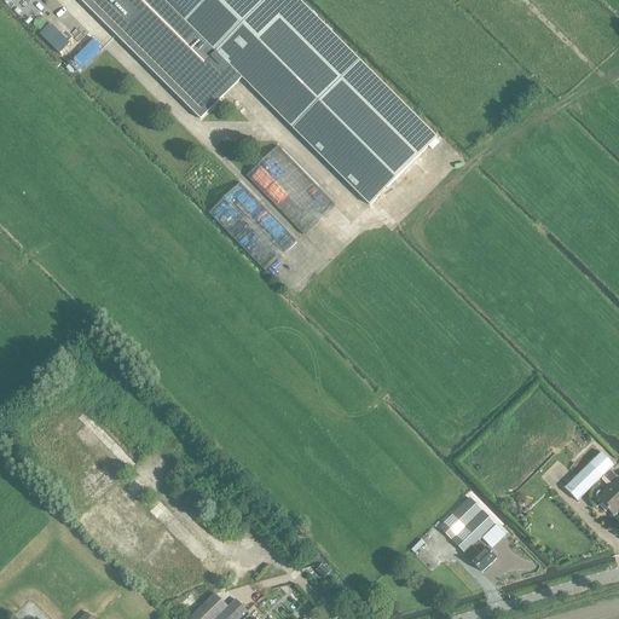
[(437,138),(298,0),(80,0),(201,120),(242,77),(370,206),(437,138)]
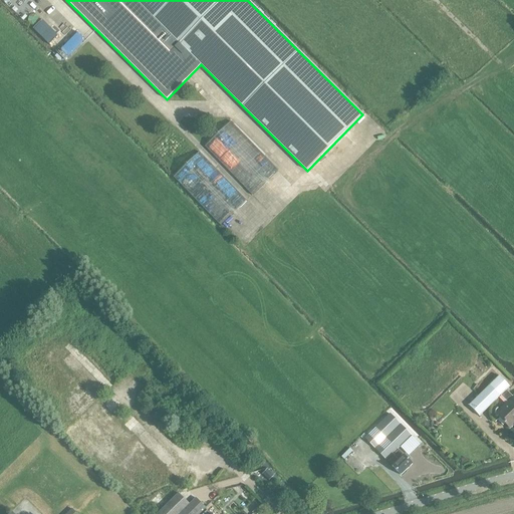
[(68,55),(85,38),(78,31),(61,48),(68,55)]
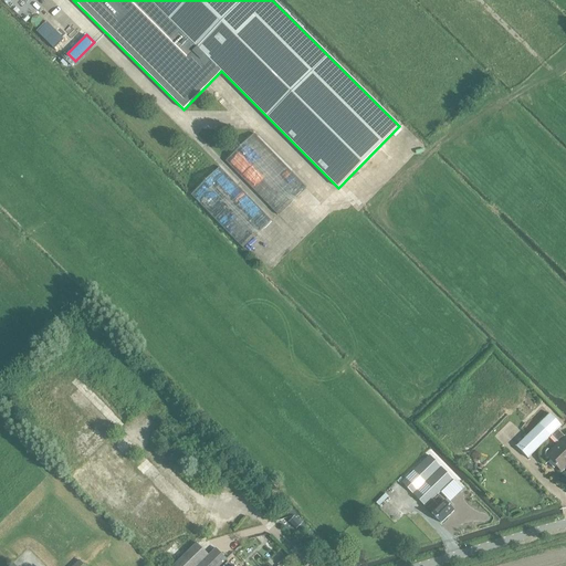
[(278,215),(305,187),(254,134),(226,161),(278,215)]
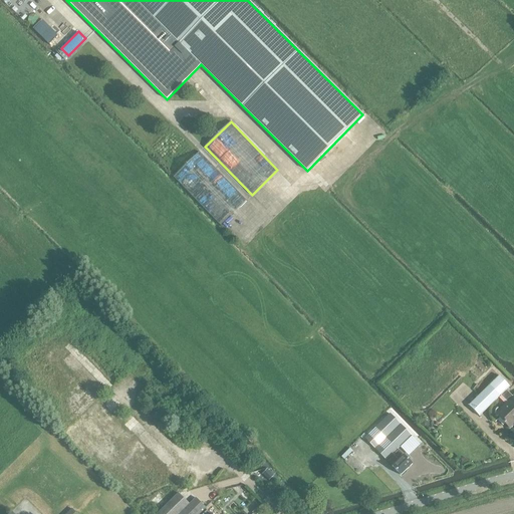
[(246,201),(199,153),(174,177),(221,226),(246,201)]
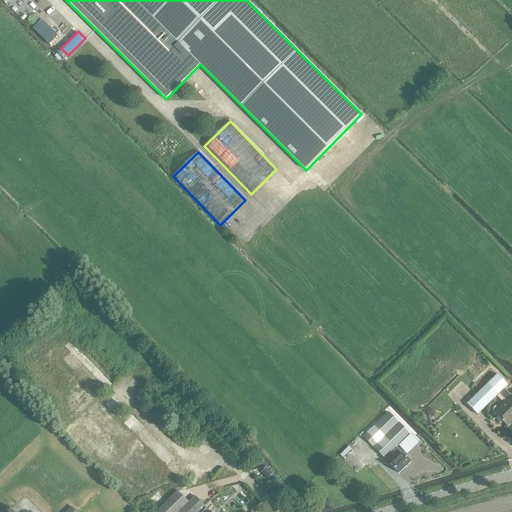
[(507,427),(511,422),(511,396),(505,389),(508,386),(498,375),(467,404),(478,415),(499,394),(507,402),(500,408),(498,407),(496,407),(494,409),(493,412),(495,414),(507,427)]
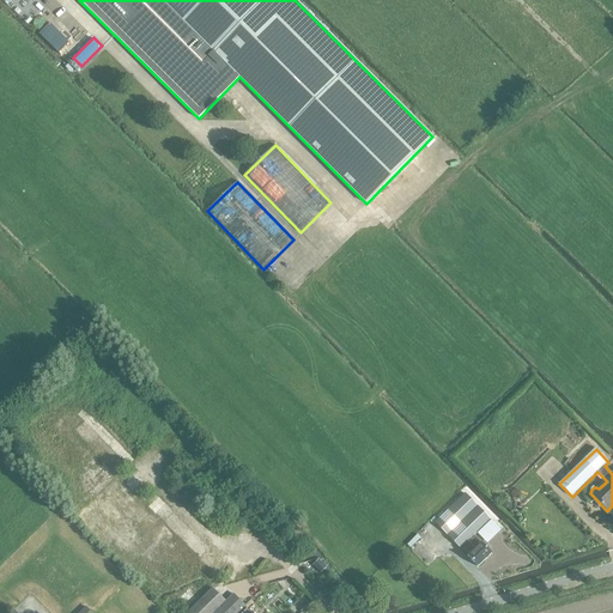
[(461,550),(491,519),(466,493),(435,523),(461,550)]
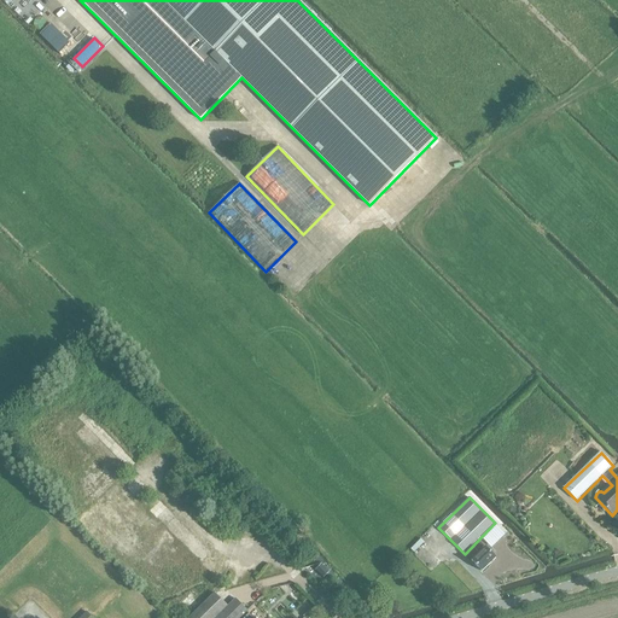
[(482,571),(496,558),(479,542),(474,547),(479,552),(471,560),(482,571)]
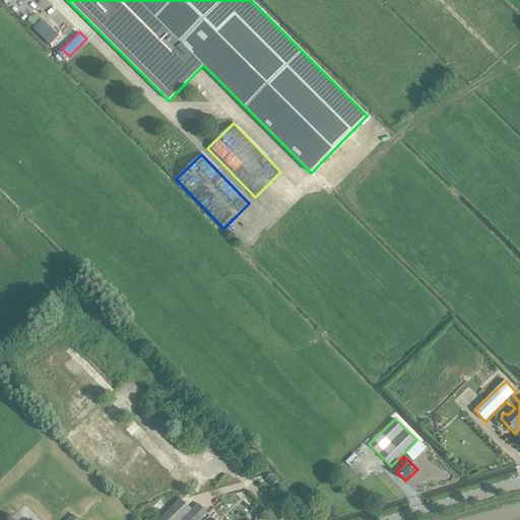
[(173,506),(157,519),(202,519),(209,514),(198,504),(191,510),(180,499),(173,506)]
